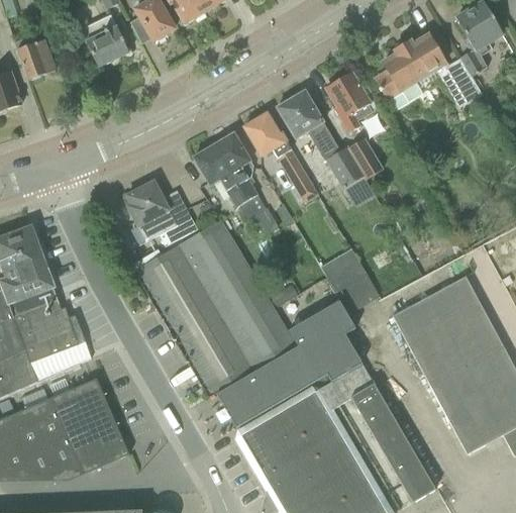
[(5,0),(8,15),(18,13),(15,0),(5,0)]
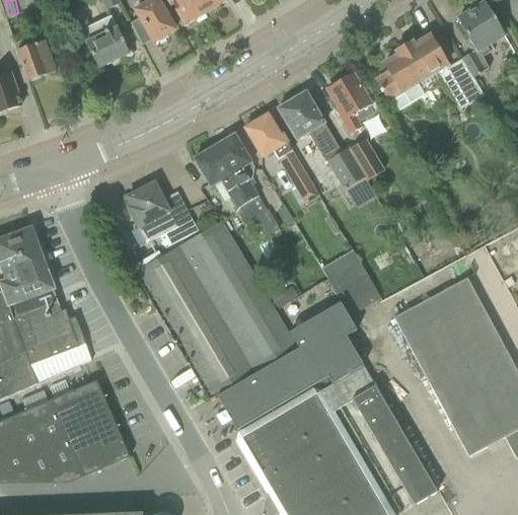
[(100,0),(105,9),(118,3),(117,0),(100,0)]
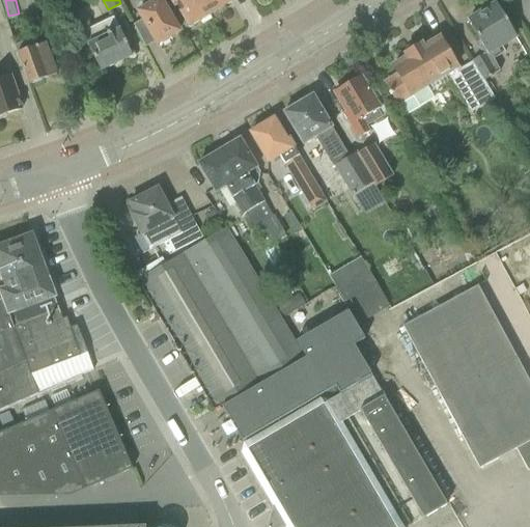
[(145,0),(146,2),(138,6),(143,16),(157,39),(158,40),(160,39),(162,39),(168,36),(169,33),(178,28),(168,10),(162,0),(145,0)]
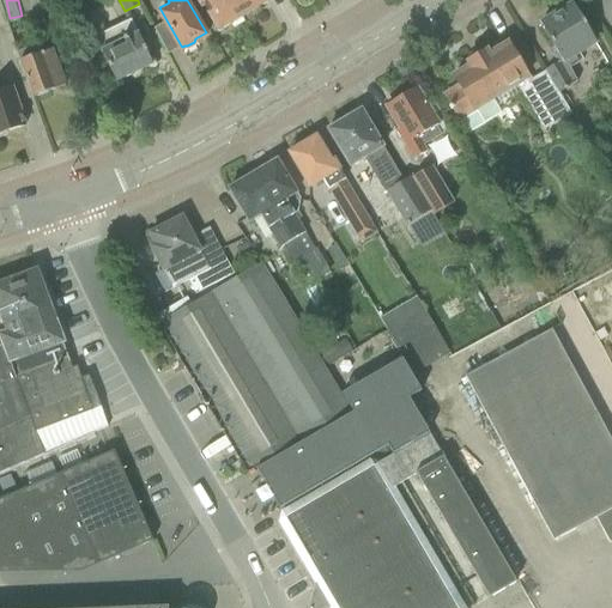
[(198,0),(201,5),(205,2),(218,25),(229,19),(230,22),(242,13),(241,12),(243,11),(236,0),(198,0)]
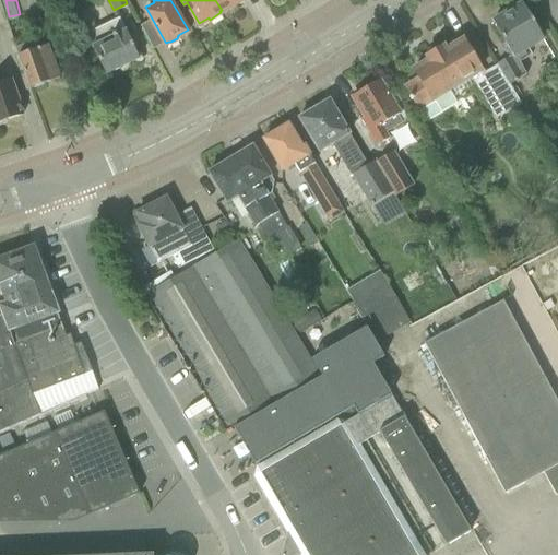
[(215,0),(222,10),(223,9),(224,10),(236,3),(235,2),(239,0),(215,0)]
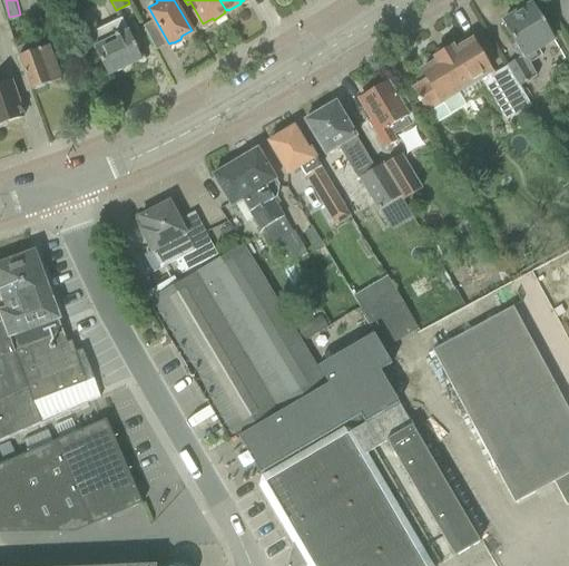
[(535,48),(553,36),(533,1),(502,20),(518,45),(514,47),(519,55),(507,62),(521,86),(537,75),(528,61),(539,54),(535,48)]
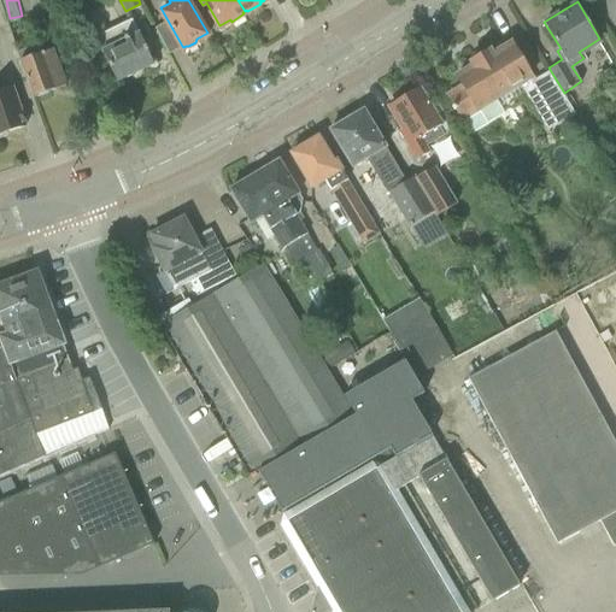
[(153,60),(142,39),(133,18),(95,36),(117,80),(153,60)]
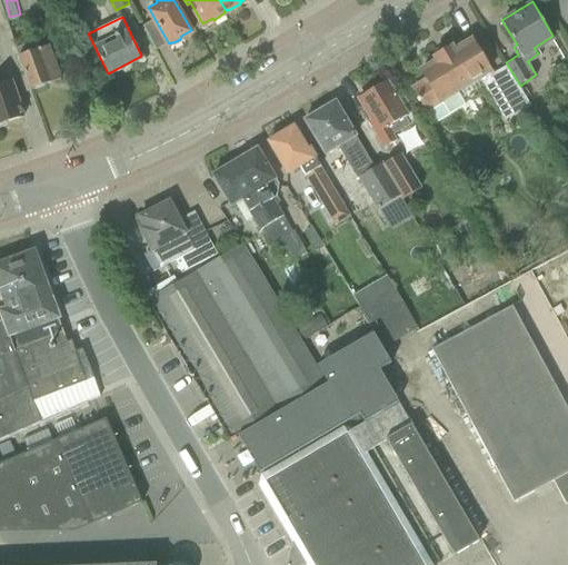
[(60,76),(53,56),(46,35),(16,45),(31,87),(60,76)]
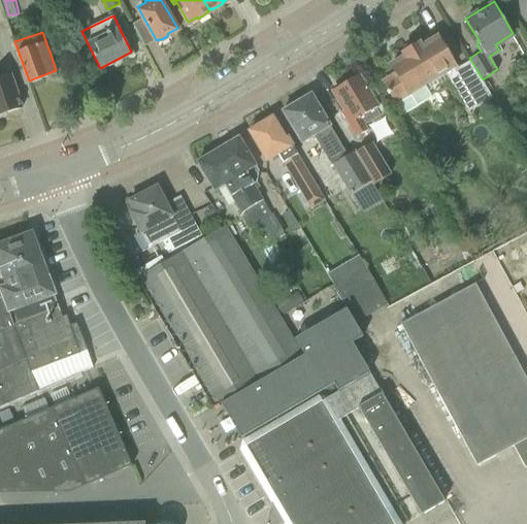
[(396,72),(384,79),(389,88),(403,111),(431,94),(424,82),(454,63),(437,35),(421,45),(419,41),(403,51),(405,55),(391,63),(396,72)]
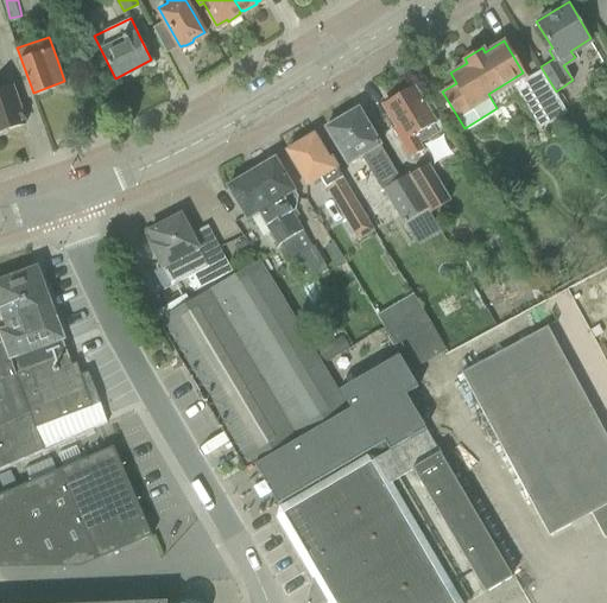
[(541,67),(523,77),(549,119),(566,108),(556,91),(541,67)]
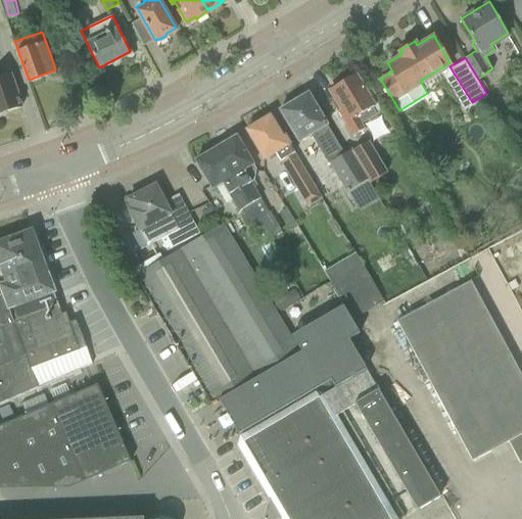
[(0,110),(21,104),(11,72),(0,75),(0,110)]
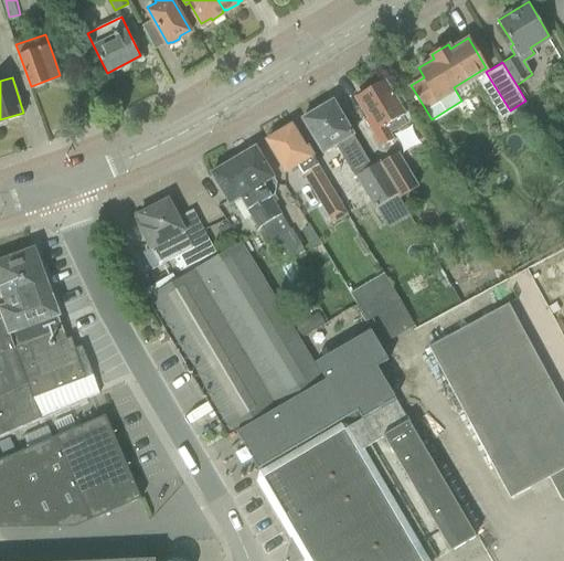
[(383,78),(357,94),(369,115),(364,117),(381,145),(394,136),(392,133),(391,130),(406,122),(402,114),(403,113),(383,78)]
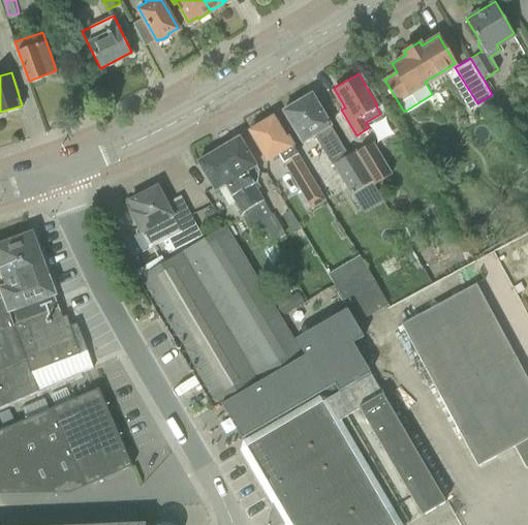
[(349,154),(322,110),(311,92),(283,110),(302,141),(316,132),(352,192),(372,180),(355,152),(354,151),(349,154)]
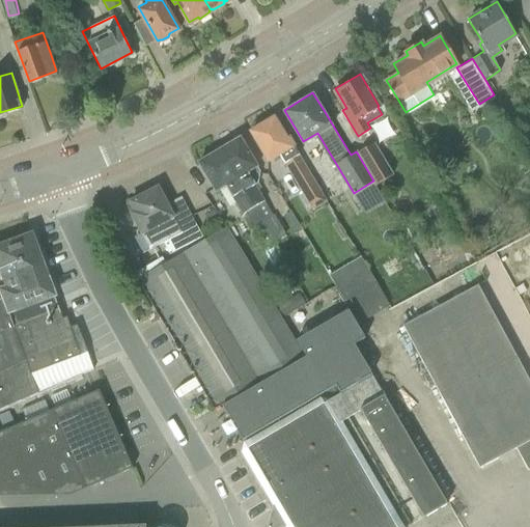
[(253,128),(251,130),(261,147),(270,161),(281,155),(293,175),(301,190),(316,182),(308,167),(300,155),(289,136),(287,138),(274,116),(263,122),(259,119),(253,123),(253,128)]
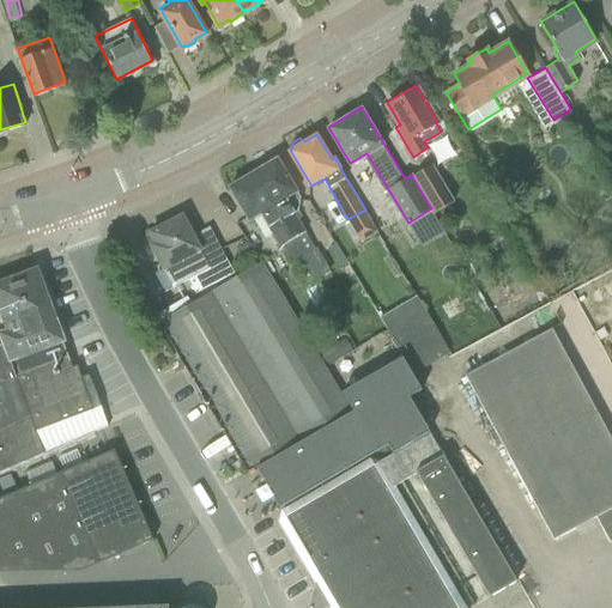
[(300,194),(289,177),(277,157),(255,170),(304,253),(315,247),(295,212),(298,210),(300,194)]
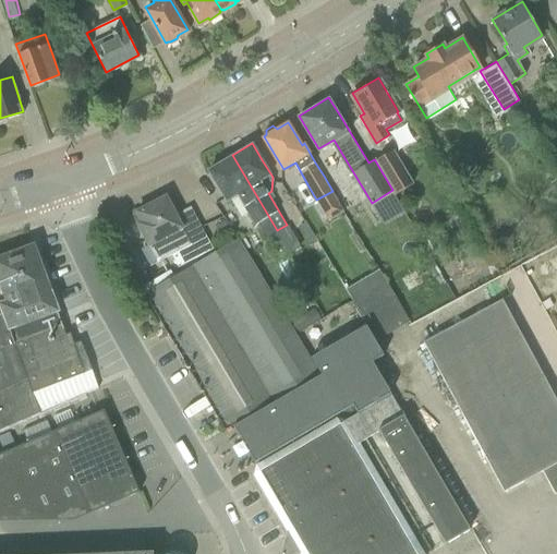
[(412,184),(392,151),(375,160),(392,190),(396,194),(412,184)]
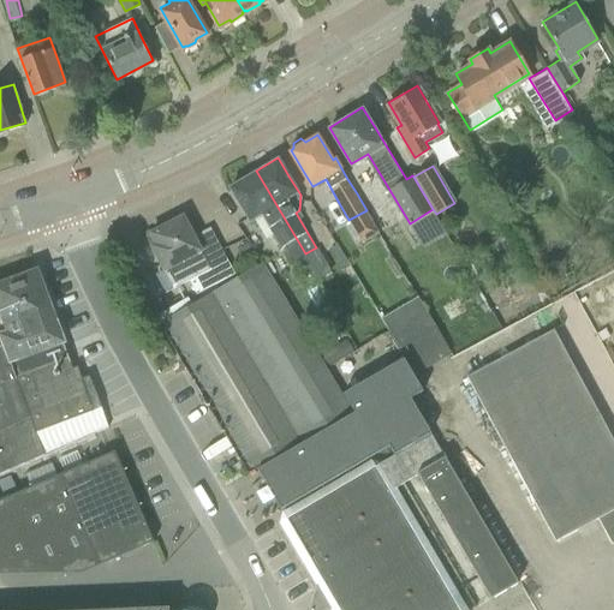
[(305,253),(256,171),(230,186),(250,220),(261,213),(280,244),(284,241),(296,259),(305,253)]
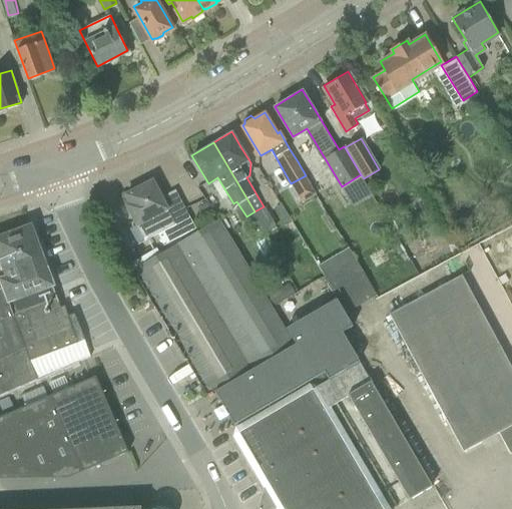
[(322,178),(311,184),(315,191),(326,185),(322,178)]
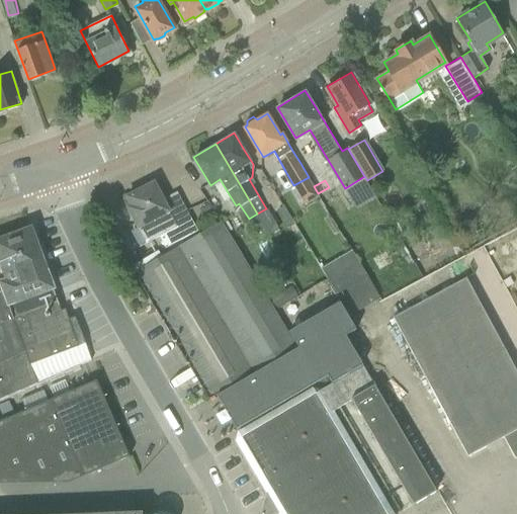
[(176,190),(162,198),(154,181),(151,182),(148,182),(145,184),(144,186),(126,195),(132,204),(127,206),(146,241),(190,218),(176,190)]
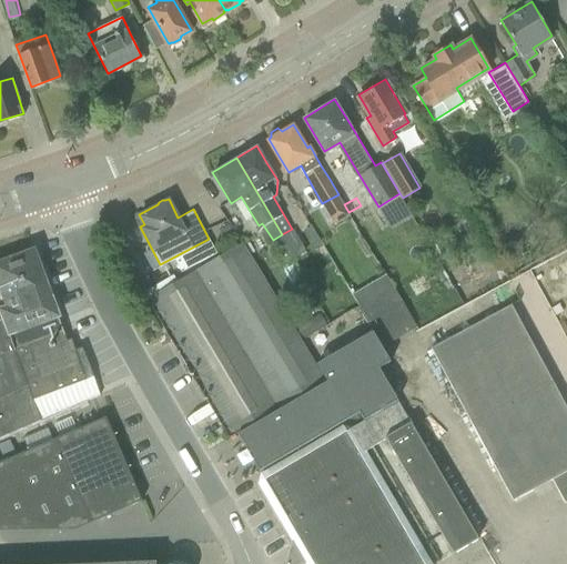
[(316,364),(253,262),(241,242),(178,280),(173,273),(143,291),(229,435),(236,431),(238,432),(326,381),(316,364)]
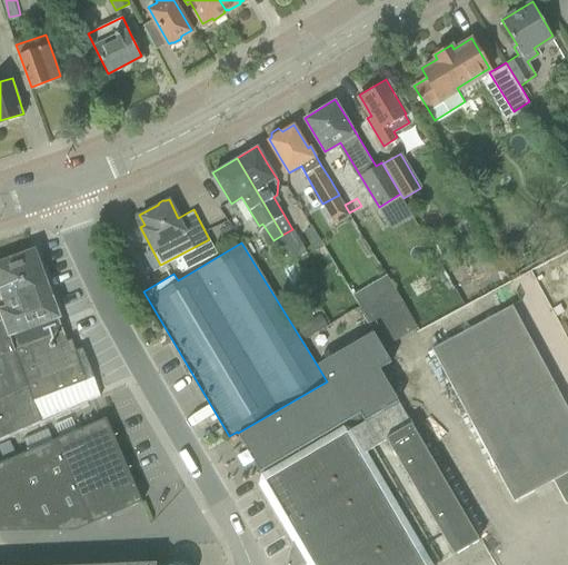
[(210,246),(200,250),(205,259),(215,255),(210,246)]
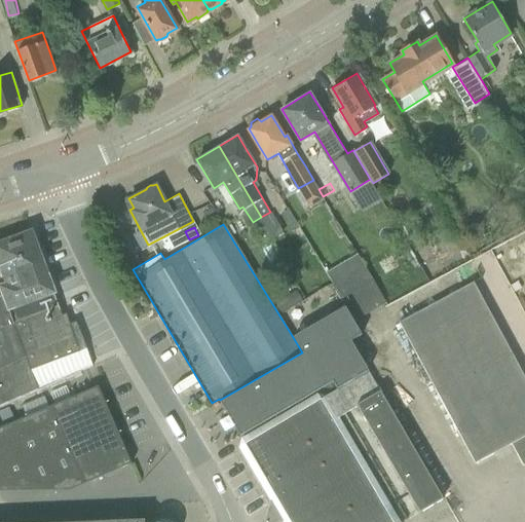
[(33,230),(0,241),(0,264),(5,280),(0,281),(0,286),(8,308),(55,291),(33,230)]
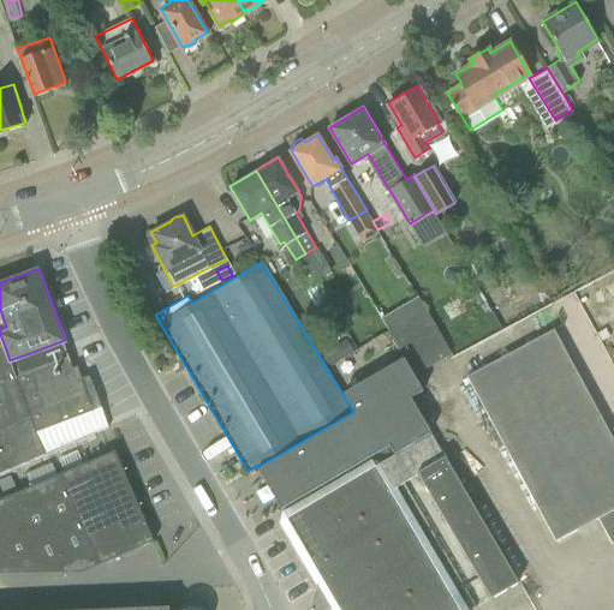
[(436,324),(419,295),(381,317),(398,346),(436,324)]
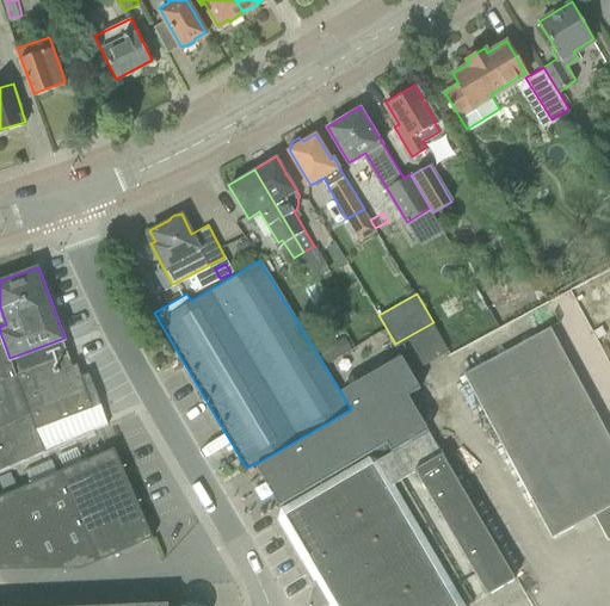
[(530,336),(463,371),(493,427),(552,536),(595,513),(608,538),(609,537),(609,440),(549,326),(530,336)]
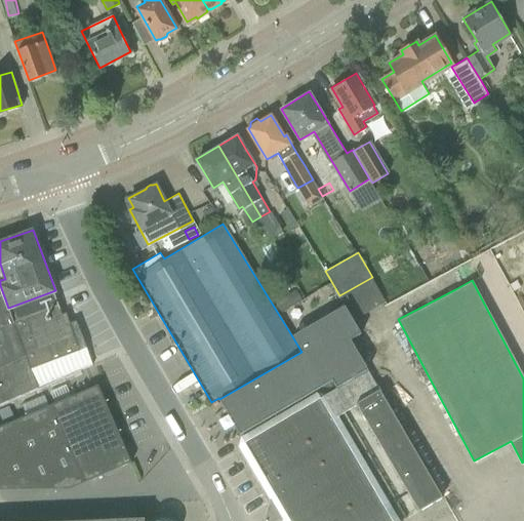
[(0,367),(26,355),(3,293),(0,294),(0,367)]
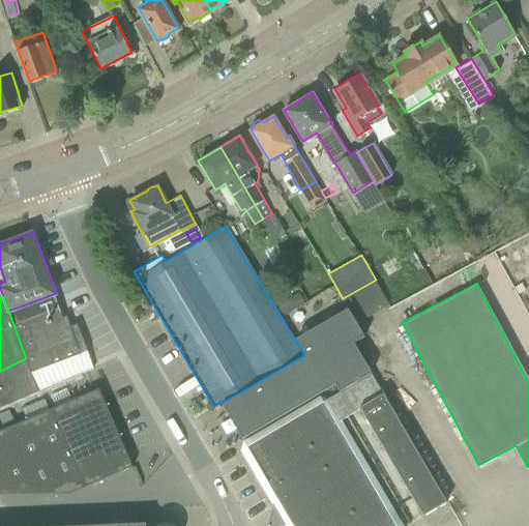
[(355,321),(354,321),(347,308),(295,340),(304,355),(222,403),(243,438),(336,383),(368,366),(354,343),(364,337),(355,321)]
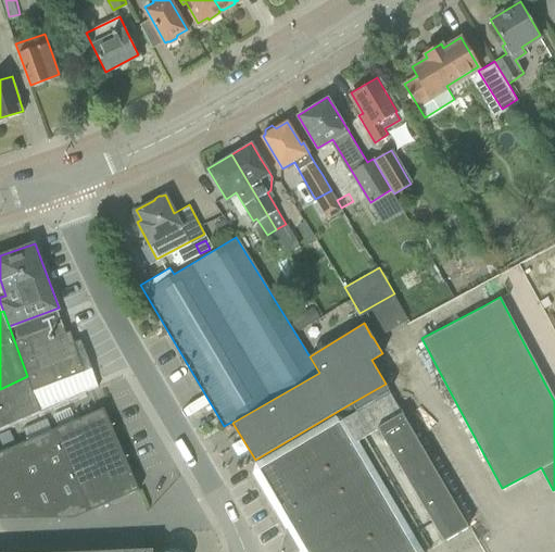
[(468,525),(402,413),(386,384),(353,402),(358,410),(339,421),(351,441),(376,427),(443,540),(468,525)]
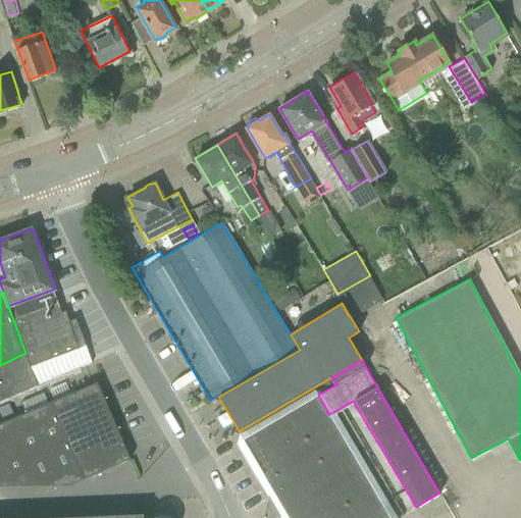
[(0,485),(69,484),(129,458),(97,381),(0,423),(0,485)]
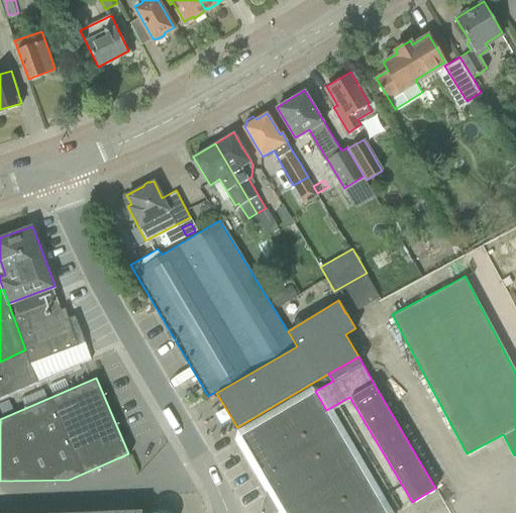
[(386,512),(326,410),(315,391),(241,434),(274,490),(277,488),(285,502),(282,504),(287,512),(386,512)]
